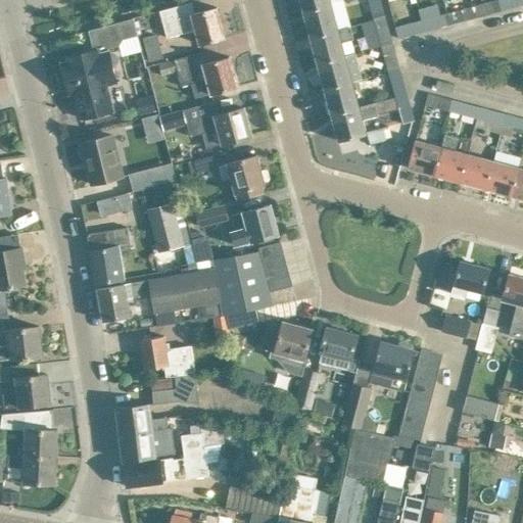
[(299,0),(303,12),(334,4),(333,0),(299,0)]
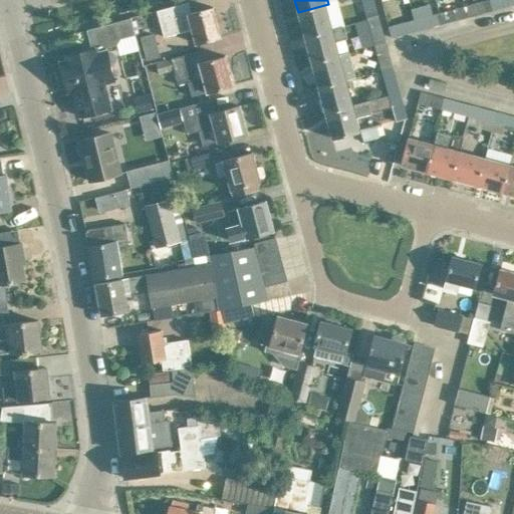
[(373,0),(361,0),(365,13),(367,20),(378,17),(373,0)]
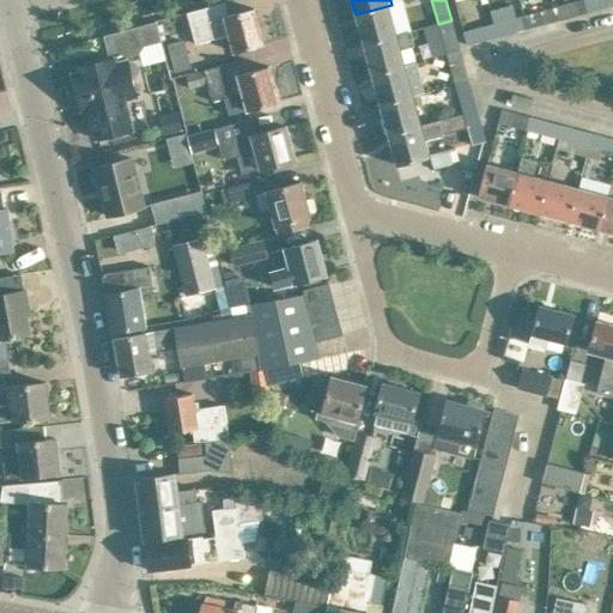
[(582,0),(554,8),(558,22),(588,13),(584,0),(582,0)]
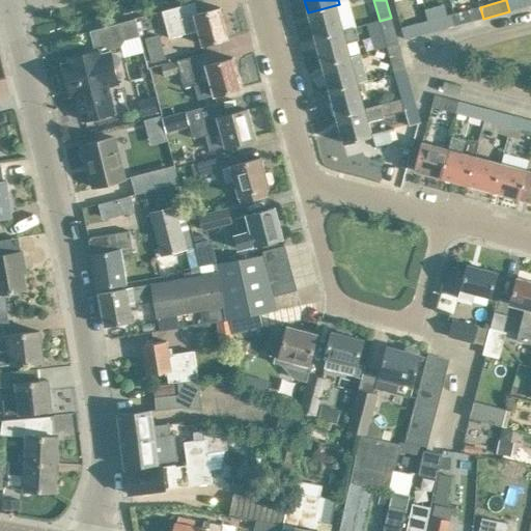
[(530,0),(506,0),(509,11),(530,5),(530,0)]
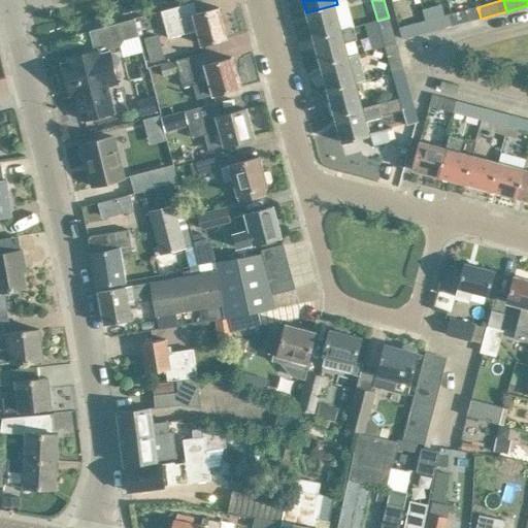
[(197,29),(201,44),(228,37),(220,7),(197,13),(194,2),(161,11),(168,37),(197,29)]
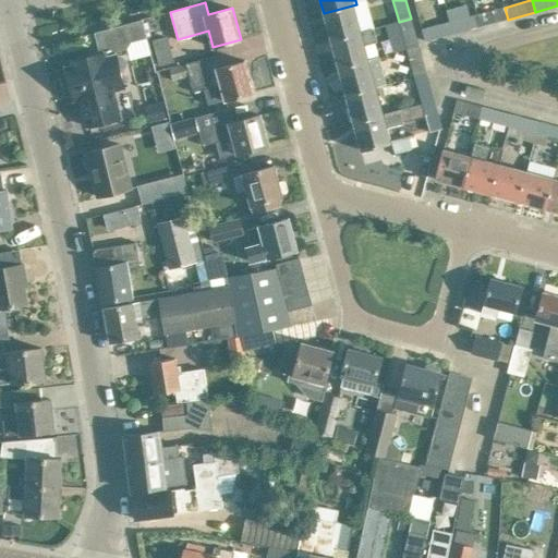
[(450,22),(452,34),(481,26),(477,14),(470,16),(465,3),(447,9),(450,22)]
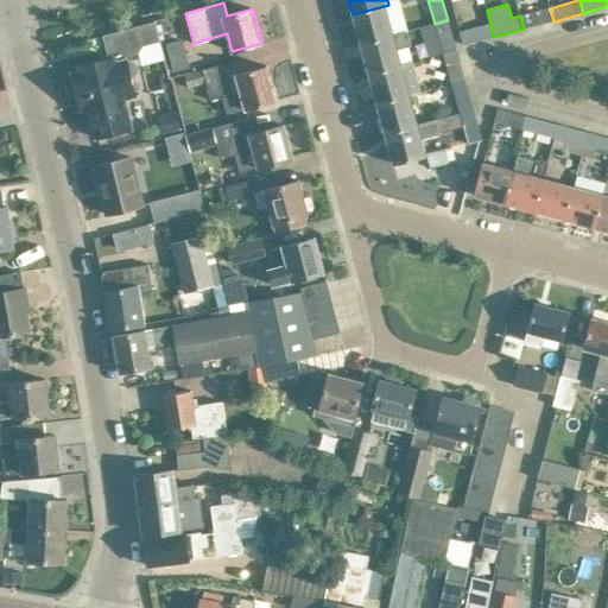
[(388,5),(353,14),(361,44),(397,35),(388,5)]
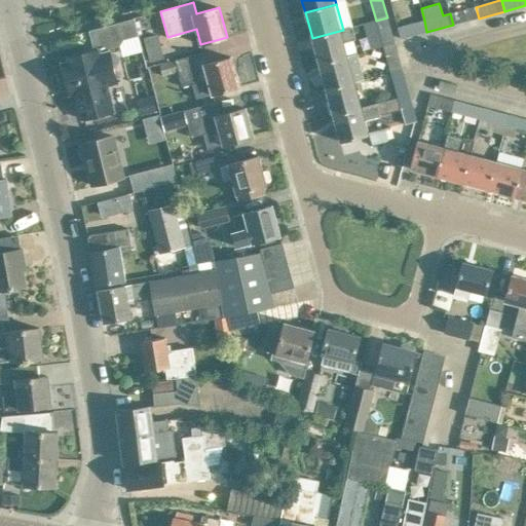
[(476,7),(450,13),(453,25),(479,19),(476,7)]
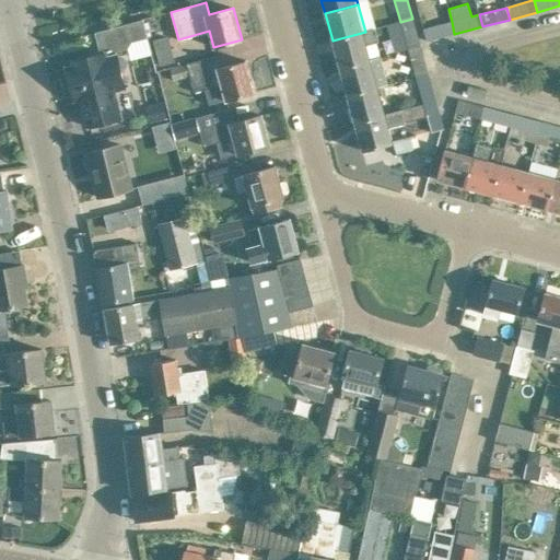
[(159,16),(143,19),(146,32),(162,28),(159,16)]
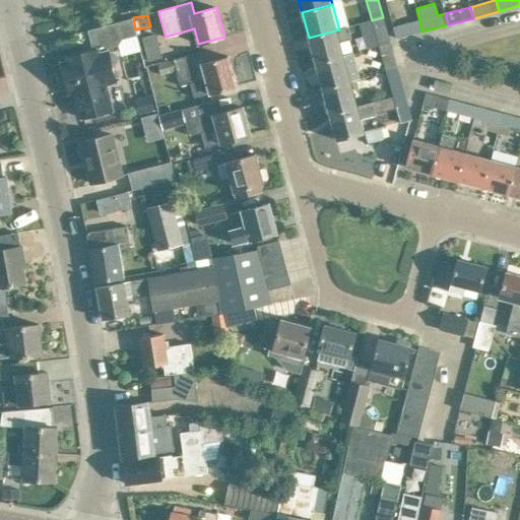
[(379,46),(389,43),(383,17),(372,20),(379,46)]
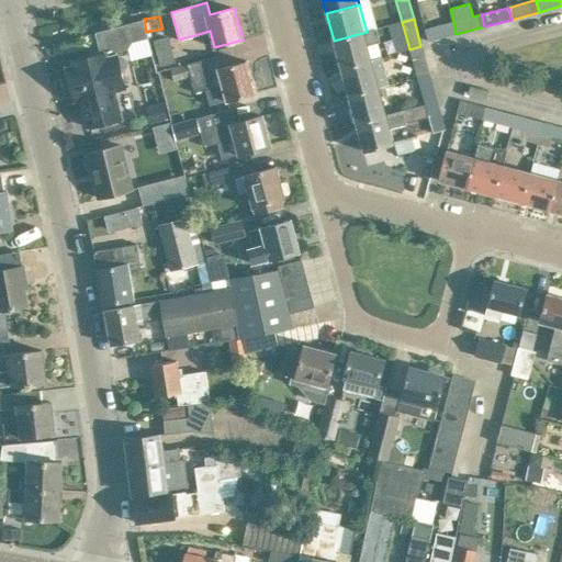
[(456,34),(453,22),(425,30),(428,42),(456,34)]
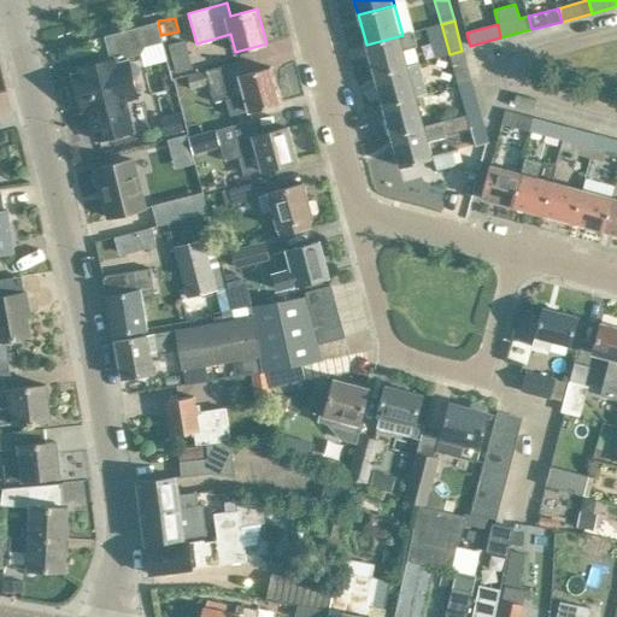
[(80,72),(72,74),(80,101),(82,111),(89,110),(97,140),(121,135),(134,131),(127,100),(139,98),(135,83),(134,78),(137,76),(140,72),(140,68),(139,64),(134,62),(129,62),(129,60),(128,57),(140,54),(145,46),(139,27),(105,35),(111,60),(98,63),(94,62),(84,64),(84,66),(78,68),(80,72)]
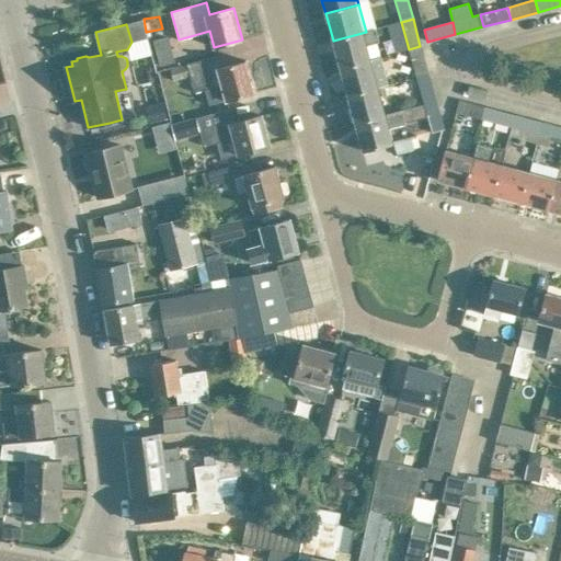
[(366,32),(333,41),(341,68),(370,59),(367,45),(379,42),(376,29),(366,32)]
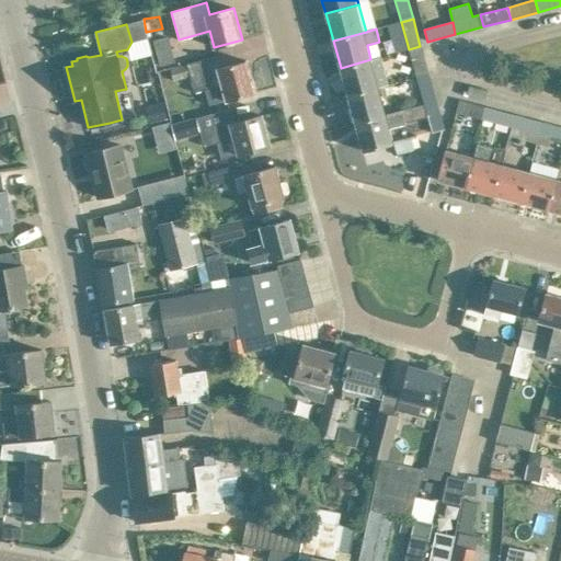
[(420,46),(409,49),(416,77),(427,73),(420,46)]
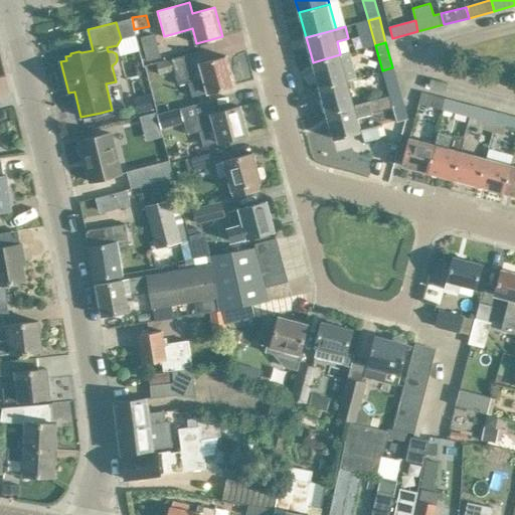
[(173,58),(157,62),(160,74),(176,69),(180,84),(189,82),(193,97),(209,93),(216,91),(235,86),(227,56),(201,63),(198,51),(179,56),(173,58)]
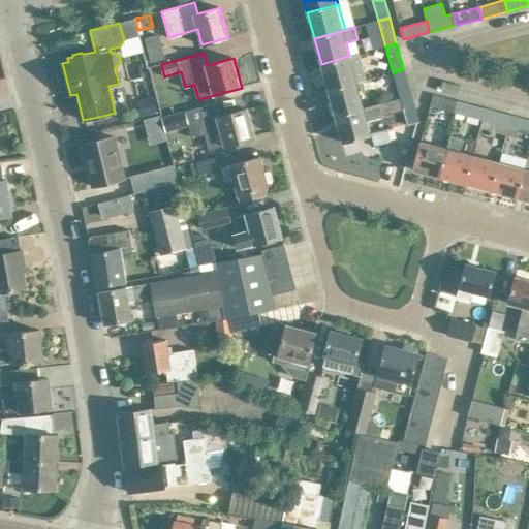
[(356,83),(349,56),(321,64),(329,90),(356,83)]
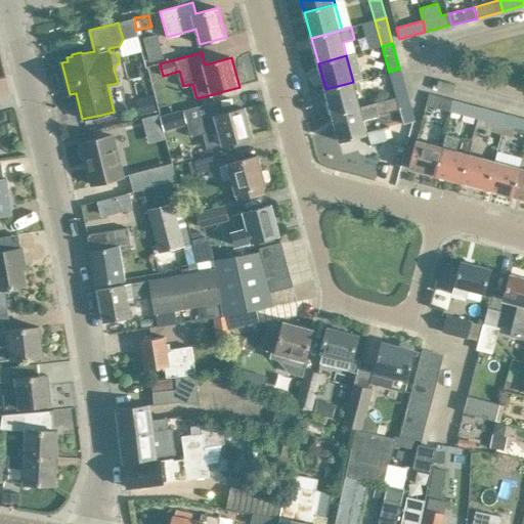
[(399,69),(389,72),(396,97),(406,94),(399,69)]
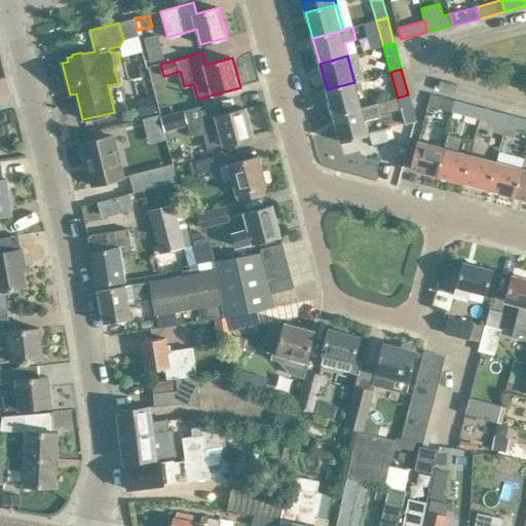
[(128,97),(143,92),(138,78),(124,82),(128,97)]
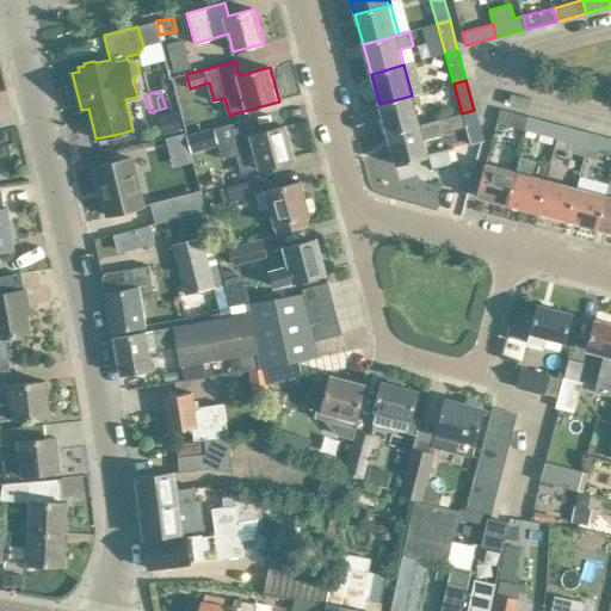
[(412,96),(380,104),(387,134),(420,125),(412,96)]
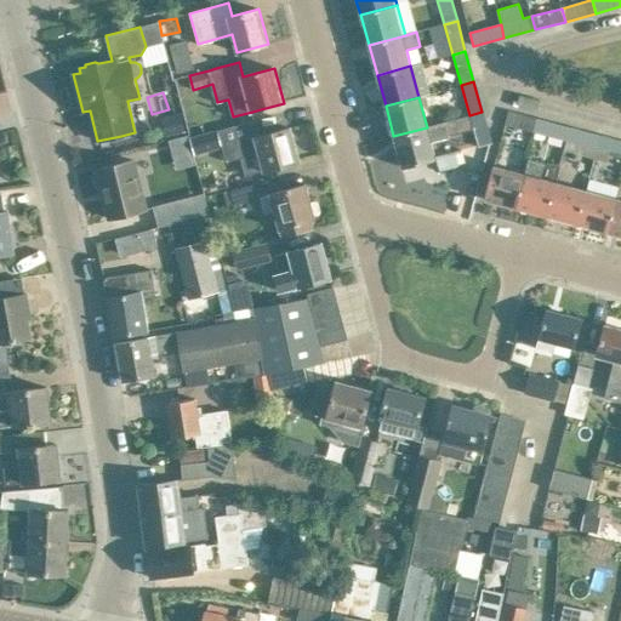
[(482,112),(469,115),(427,127),(393,136),(402,167),(436,159),(432,141),(451,137),(474,131),(479,147),(490,144),(482,112)]
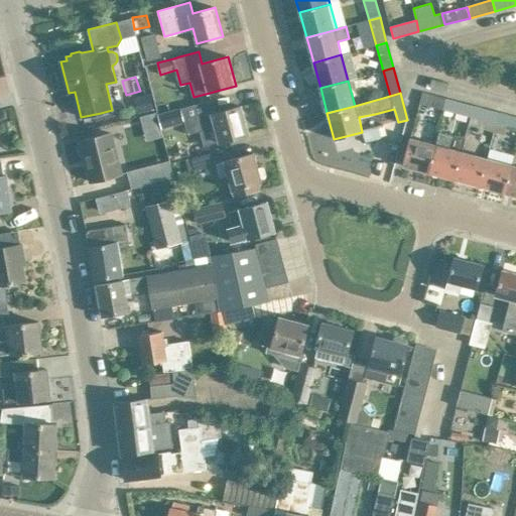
[(149,94),(133,98),(138,114),(154,110),(149,94)]
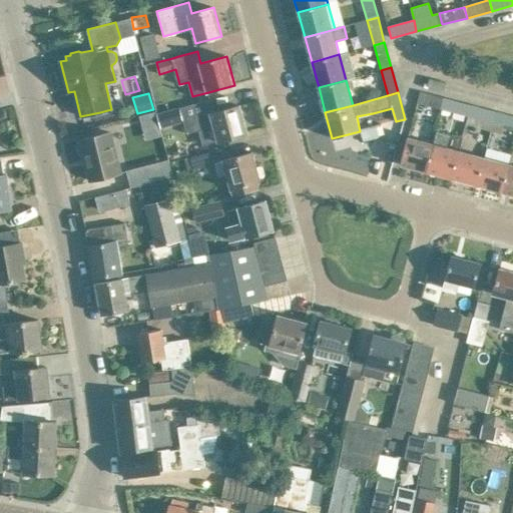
[(417,104),(442,110),(445,99),(420,93),(417,104)]
